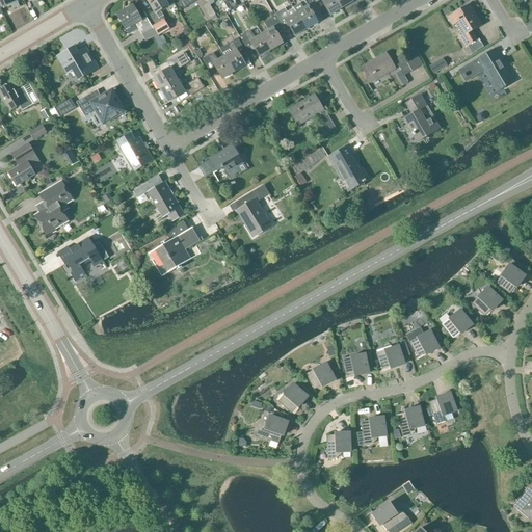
[(0,0),(0,8),(0,9),(11,4),(14,9),(20,6),(17,0),(0,0)]
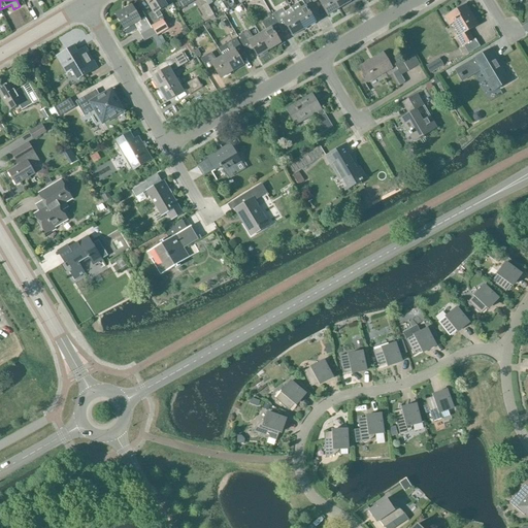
[(145,0),(153,11),(147,14),(154,25),(152,26),(157,35),(167,29),(164,23),(165,22),(159,10),(166,6),(168,8),(173,5),(169,0),(145,0)]
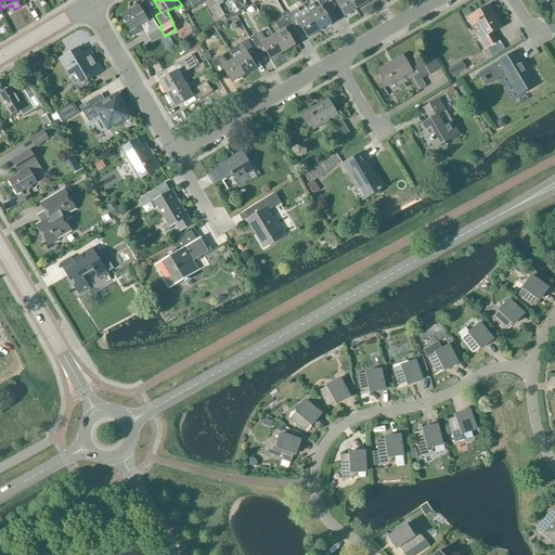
[(310,0),(313,4),(307,9),(309,14),(320,31),(332,24),(322,8),(327,4),(324,0),(310,0)]
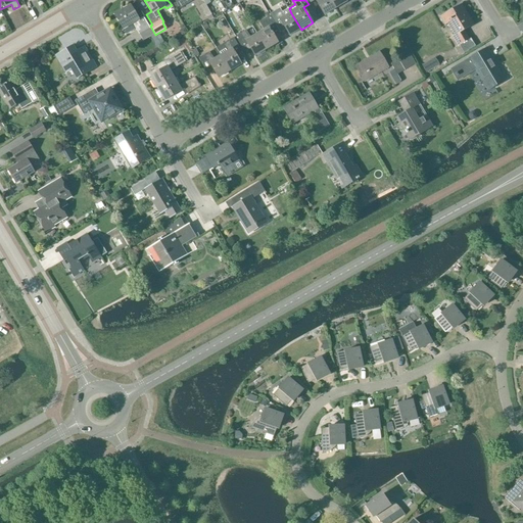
[(307,0),(311,3),(316,0),(325,15),(336,9),(330,0),(307,0)]
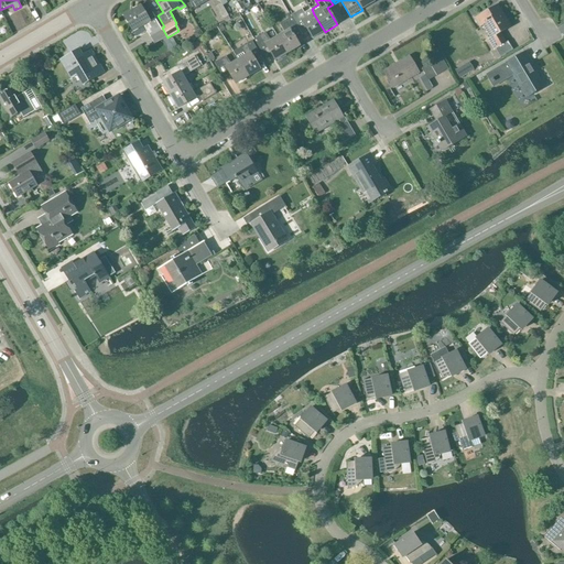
[(356,0),(362,10),(375,2),(372,0),(356,0)]
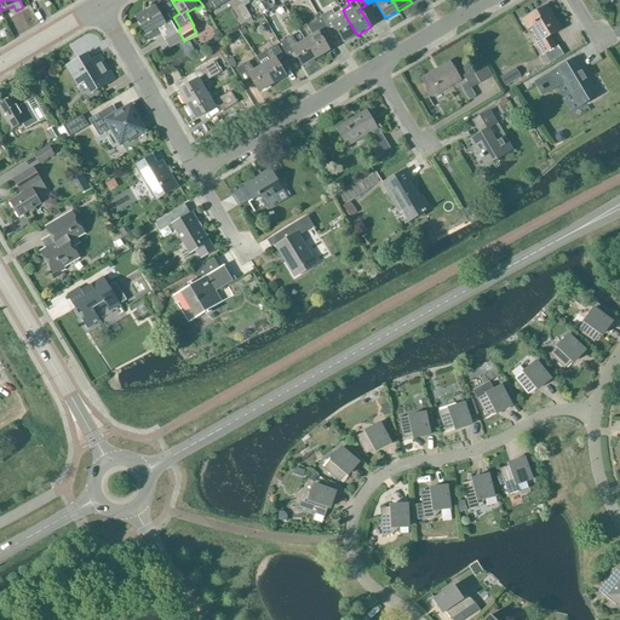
[(236,9),(245,21),(251,17),(242,4),(236,9)]
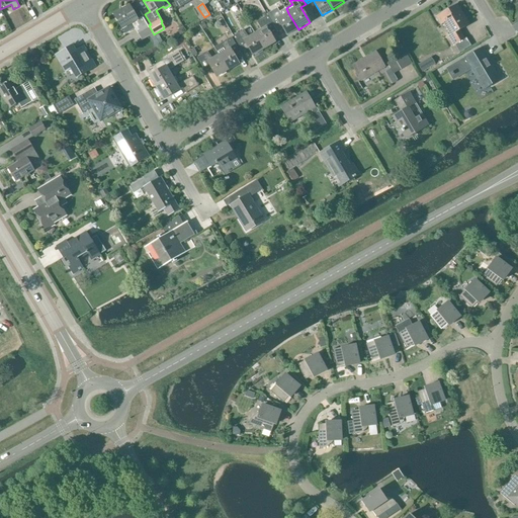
[(459,30),(468,25),(457,4),(436,17),(440,24),(446,21),(453,33),(448,36),(453,47),(464,39),(459,30)]
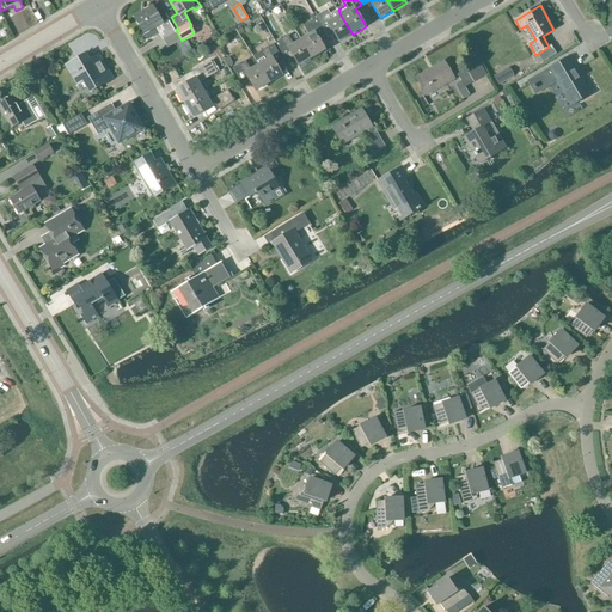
[(153,6),(134,18),(144,35),(155,28),(163,41),(176,34),(167,20),(163,24),(153,6)]
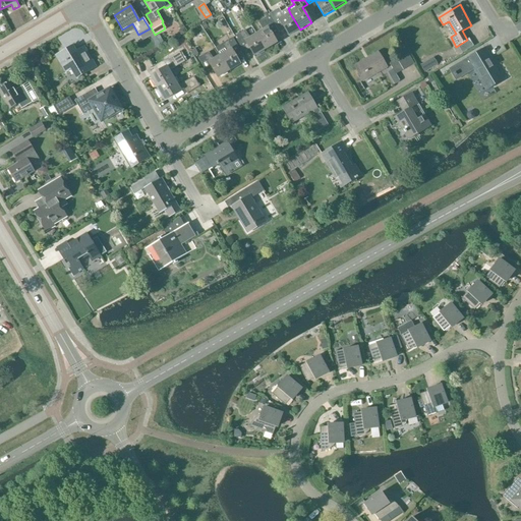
[(290,13),(288,8),(280,12),(278,9),(269,15),(274,24),(280,20),(289,36),(300,30),(290,13)]
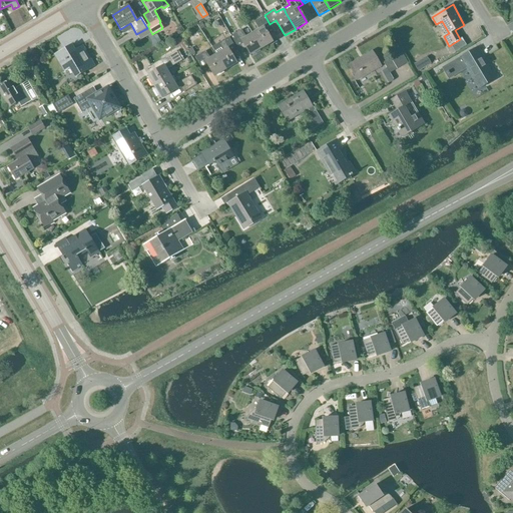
[(258,30),(252,34),(262,49),(273,42),(267,32),(272,29),(265,16),(254,22),(258,30)]
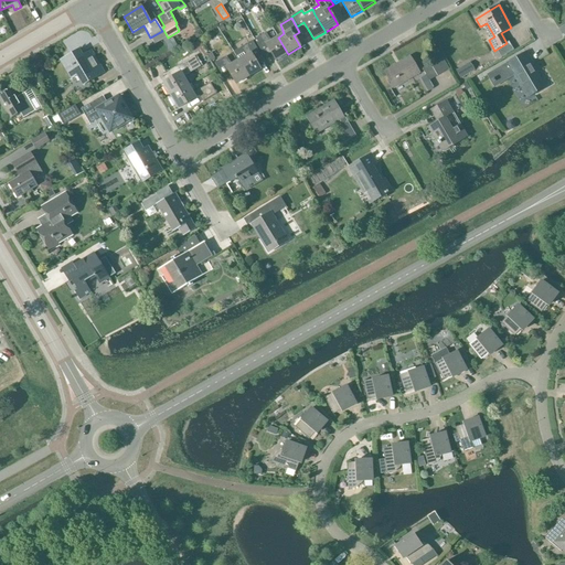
[(276,61),(288,54),(278,38),(272,41),(265,34),(255,41),(263,54),(269,51),(276,61)]
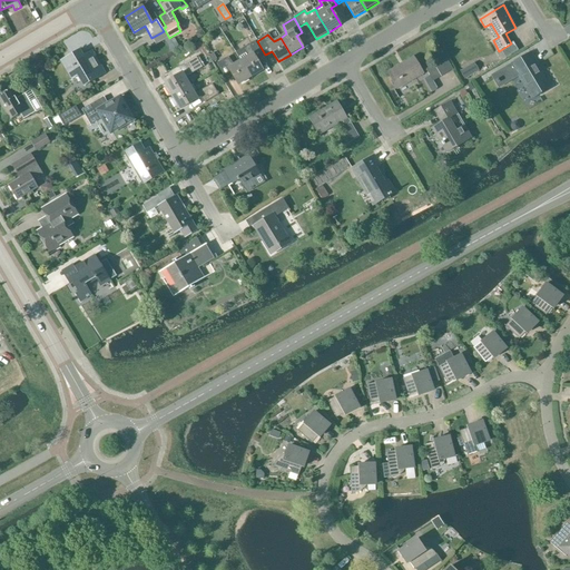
[(236,52),(241,61),(251,78),(263,70),(256,60),(264,56),(255,41),(236,52)]
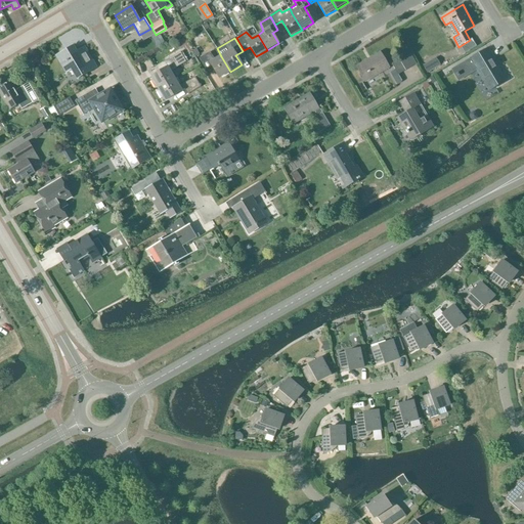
[(96,68),(85,47),(76,52),(73,46),(55,56),(66,73),(71,71),(76,80),(96,68)]
